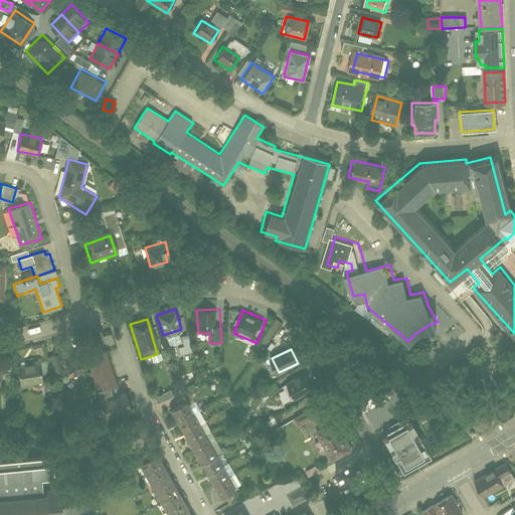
[(75,367),(70,350),(47,357),(52,374),(60,371),(61,373),(64,374),(66,373),(68,369),(75,367)]
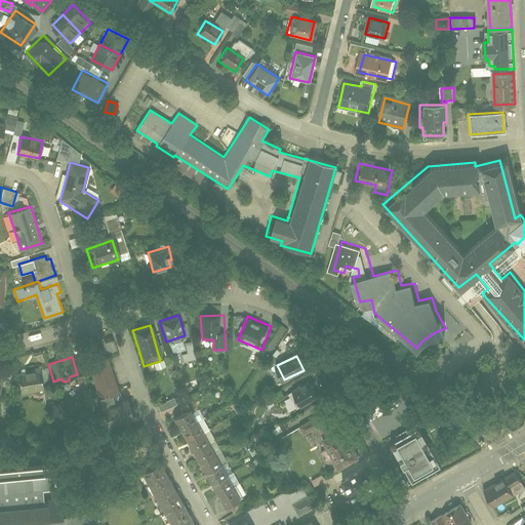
[(121,397),(109,357),(88,363),(108,426),(136,417),(129,394),(121,397)]
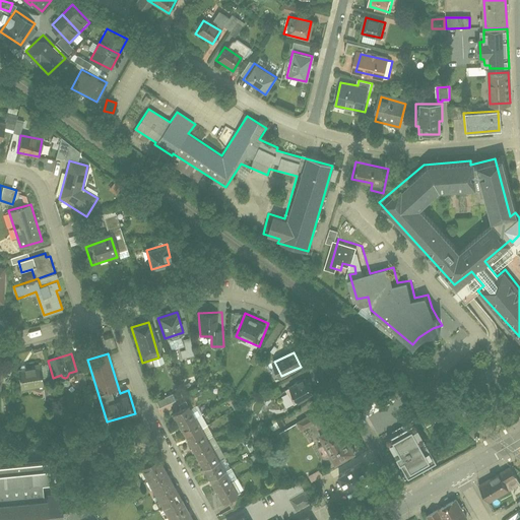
[(29,385),(43,383),(41,365),(31,367),(33,369),(18,371),(21,391),(30,389),(29,385)]
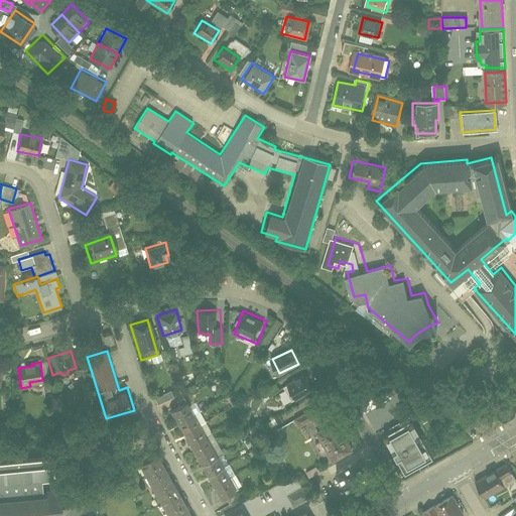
[(310,388),(302,375),(288,383),(295,396),(310,388)]
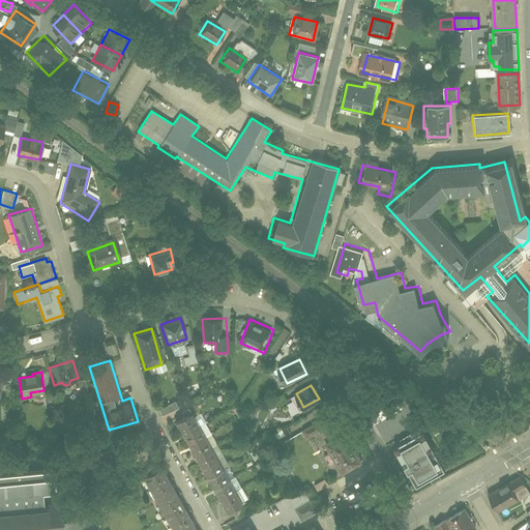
[(162,415),(178,408),(175,401),(158,408),(162,415)]
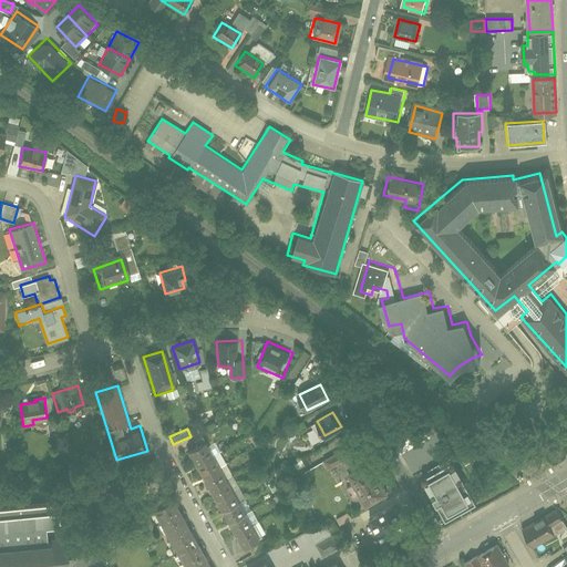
[(398,451),(430,439),(426,430),(394,442),(398,451)]
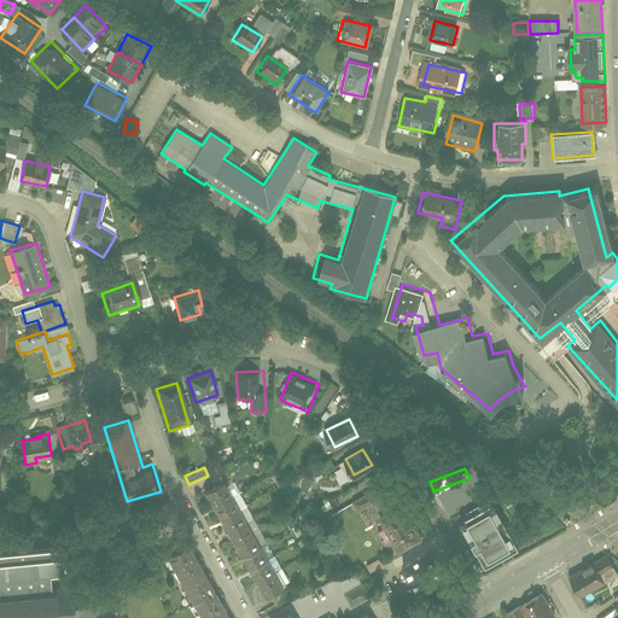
[(384,481),(349,500),(356,512),(391,491),(384,481)]
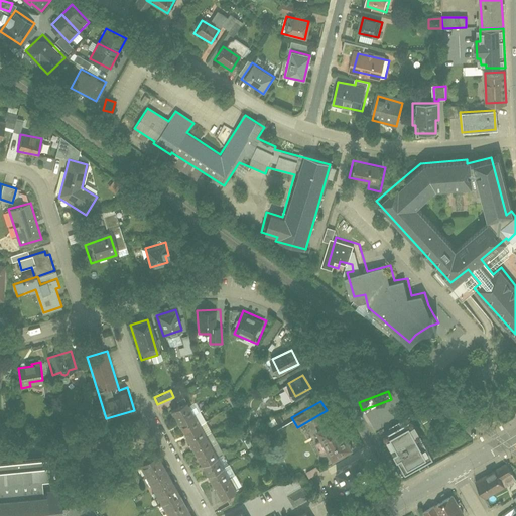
[(194,414),(187,403),(172,411),(178,422),(194,414)]
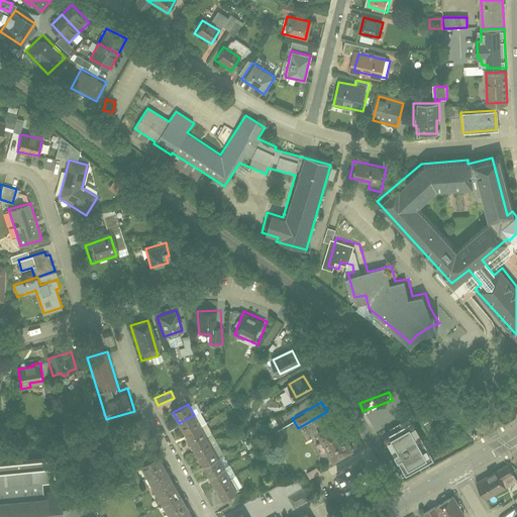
[(312,424),(332,460),(352,449),(332,413),(312,424)]
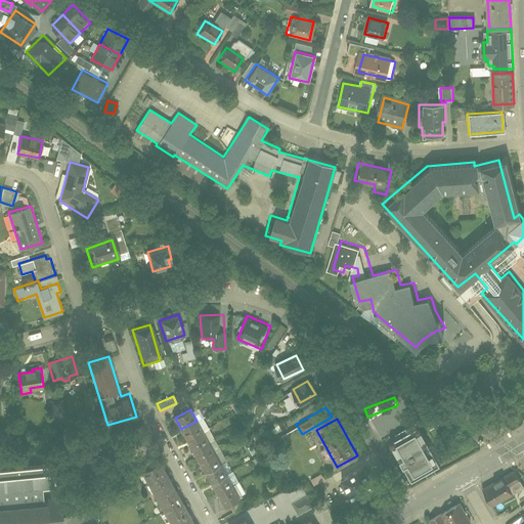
[(202,432),(197,421),(181,429),(186,440),(202,432)]
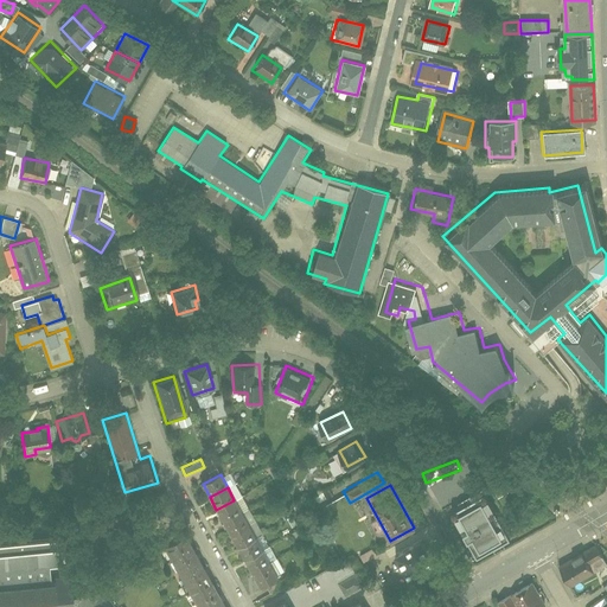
[(513,537),(486,491),(454,509),(480,556),(513,537)]
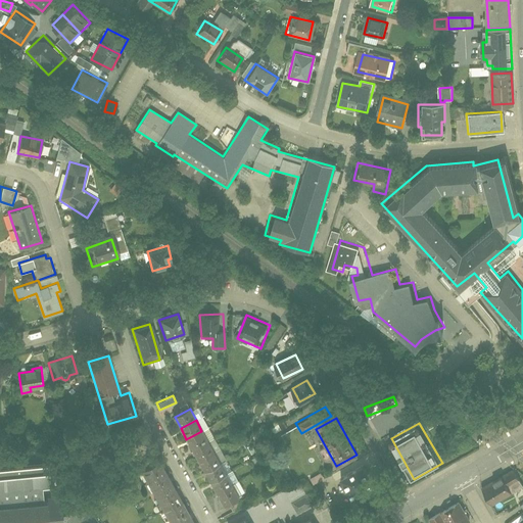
[(207,441),(201,431),(186,439),(192,449),(207,441)]
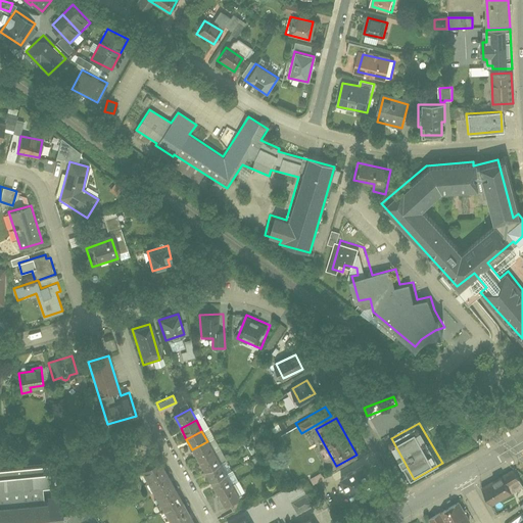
[(214,453),(207,441),(192,449),(198,461),(214,453)]
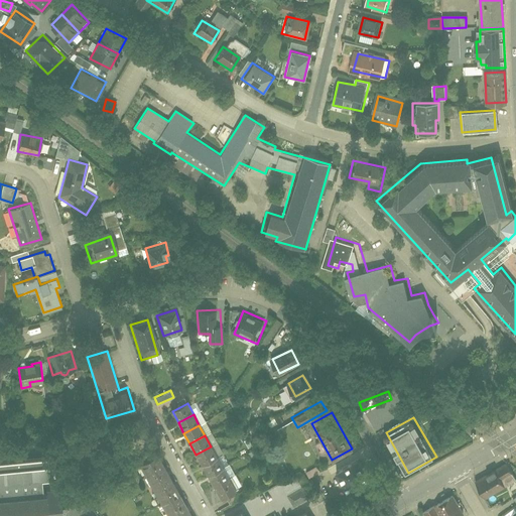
[(217,458),(211,446),(196,455),(202,466),(217,458)]
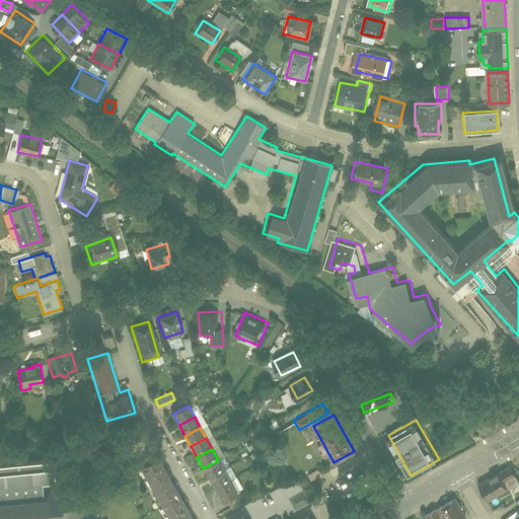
[(169,518),(192,518),(157,457),(141,466),(169,518)]
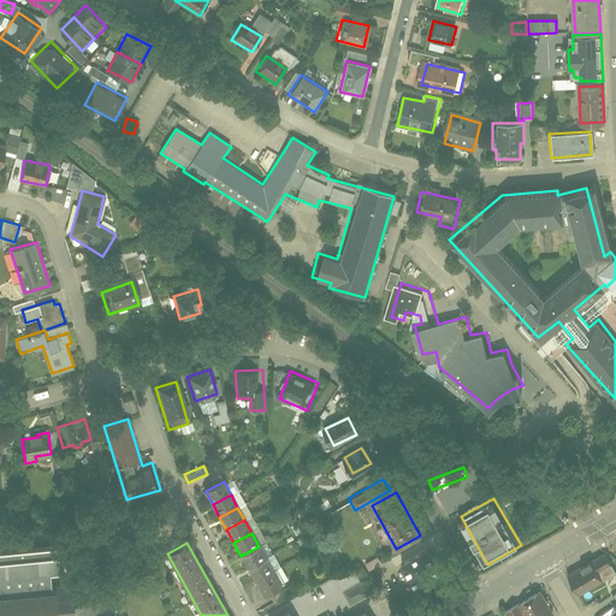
[(0,615),(40,615),(75,612),(71,581),(51,584),(49,572),(55,572),(53,546),(0,551),(0,615)]
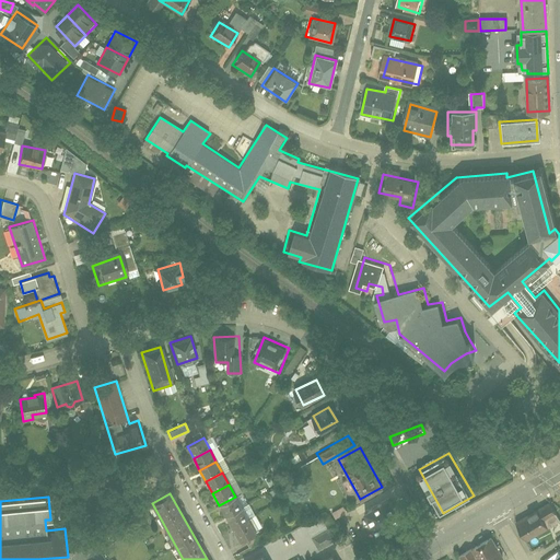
[(242,509),(235,497),(219,505),(225,517),(242,509)]
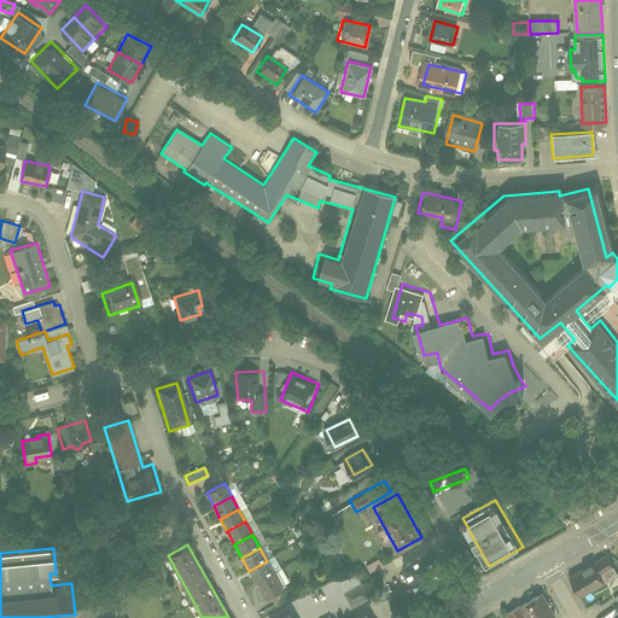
[(420,595),(445,581),(430,551),(403,566),(420,595)]
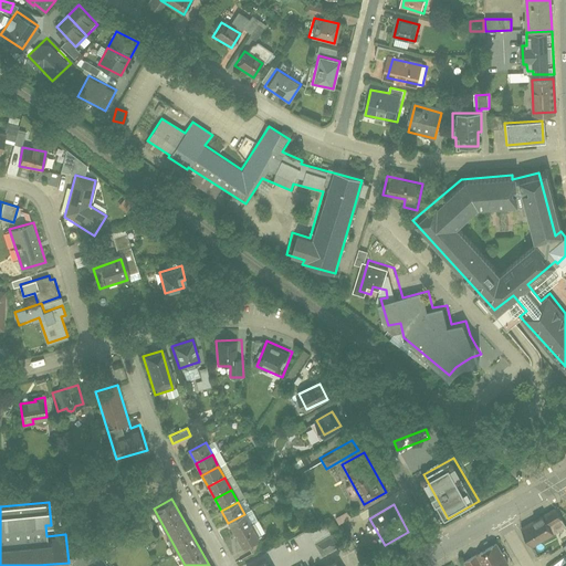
[(565,524),(565,522),(559,511),(542,521),(543,522),(525,533),(533,547),(555,535),(553,532),(565,524)]
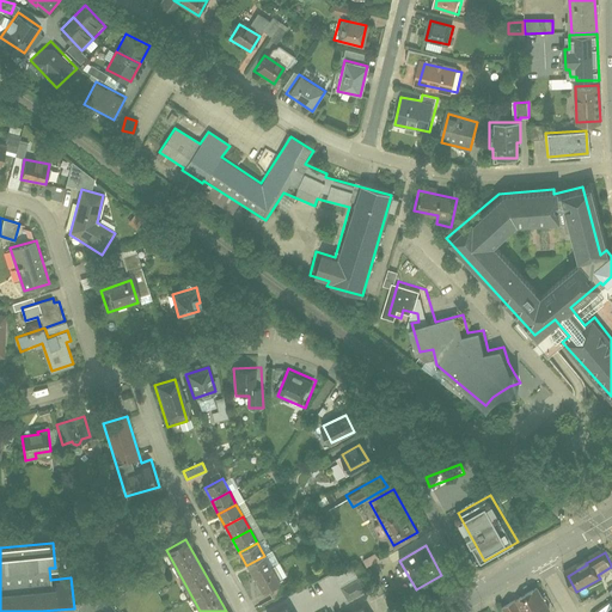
[(271,569),(264,556),(246,565),(254,579),(271,569)]
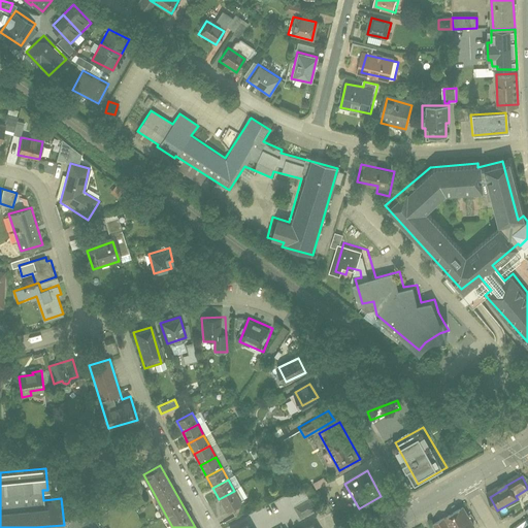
[(239,501),(234,491),(219,499),(225,509),(239,501)]
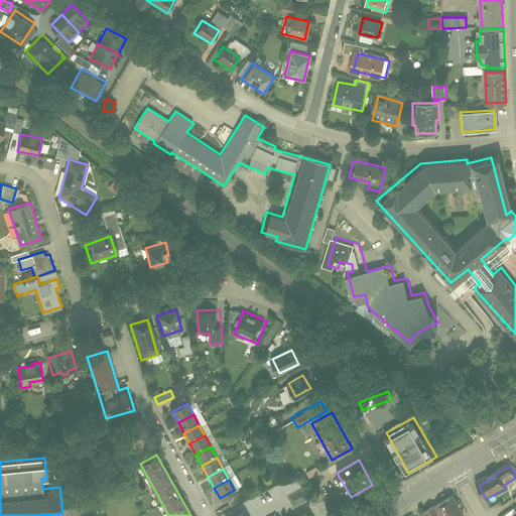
[(282,486),(292,506),(305,499),(296,480),(282,486)]
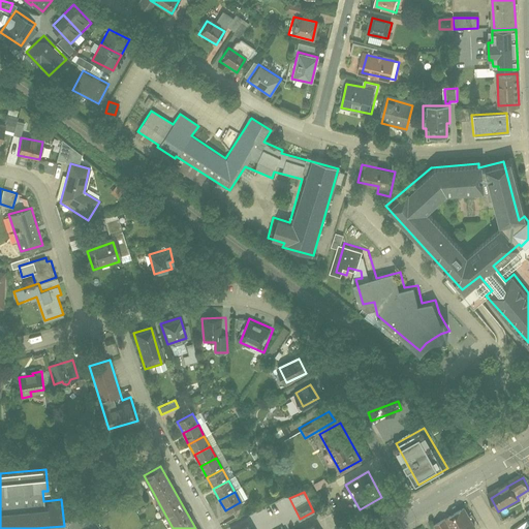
[(469,528),(471,528),(460,510),(434,526),(435,528),(469,528)]
